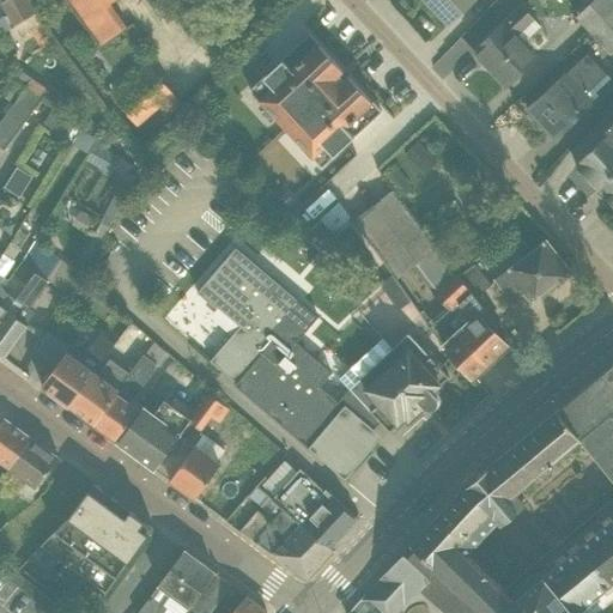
[(114,0),(92,0),(101,10),(114,0)]
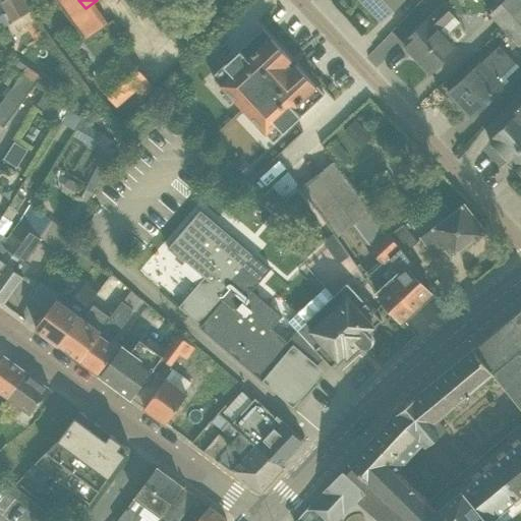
[(377,21),(400,0),(361,0),(359,2),(377,21)]
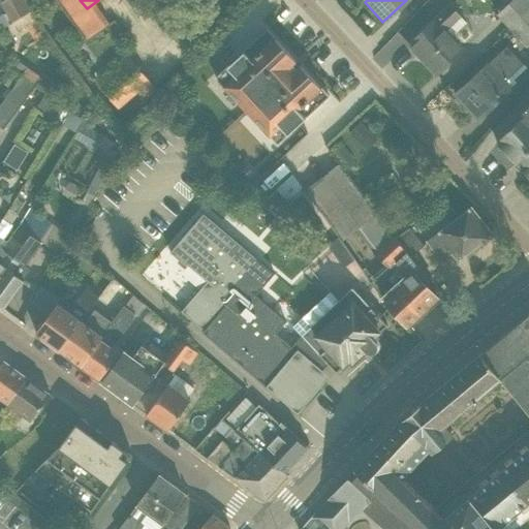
[(528,14),(519,0),(495,0),(481,9),(506,47),(528,31),(528,14)]
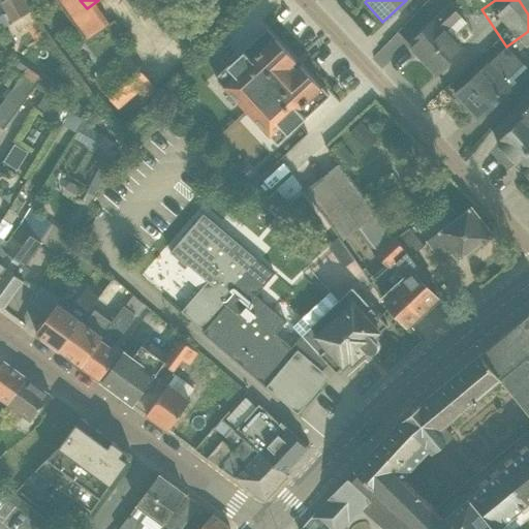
[(430,78),(459,51),(447,38),(464,23),(445,3),(400,45),(430,78)]
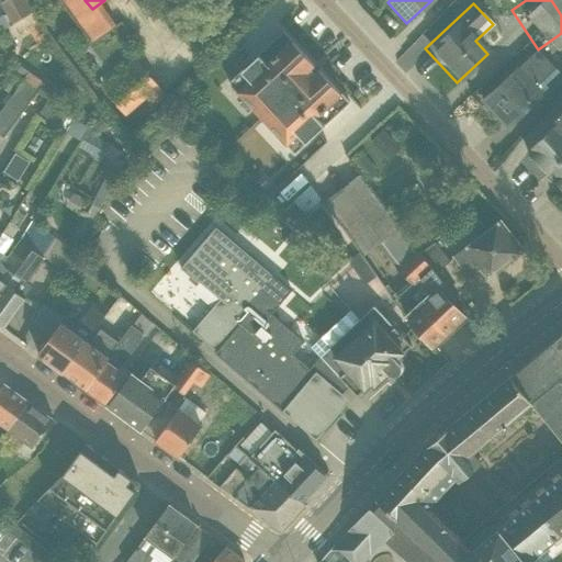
[(290,153),(346,101),(280,30),(224,81),(290,153)]
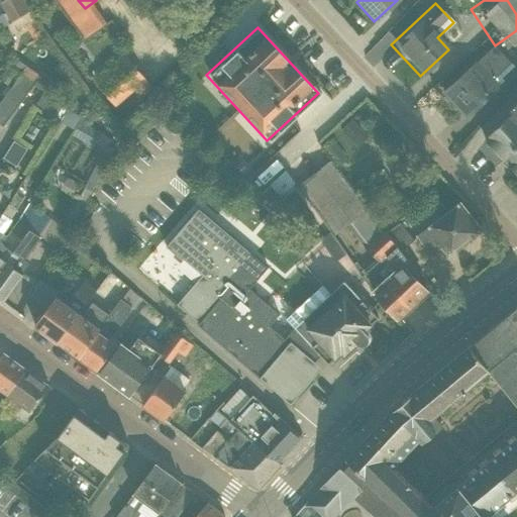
[(508,65),(492,46),(442,88),(464,114),(497,87),(490,80),(508,65)]
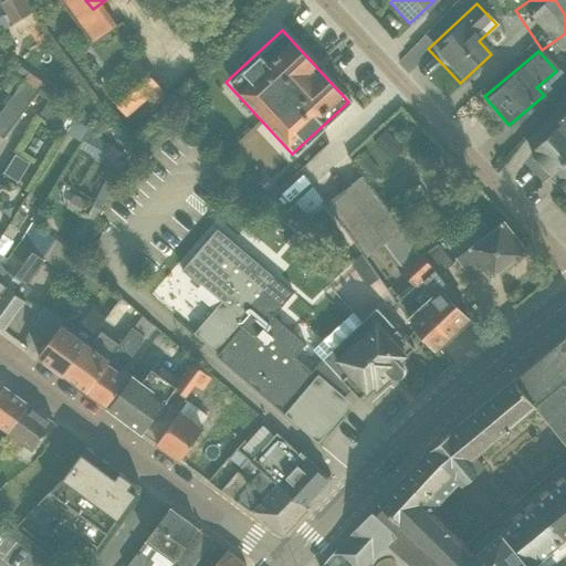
[(114,114),(149,88),(133,65),(97,90),(114,114)]
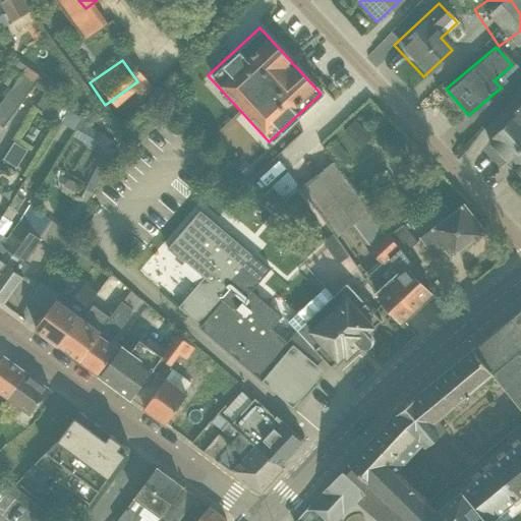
[(0,110),(17,83),(4,75),(0,81),(0,110)]
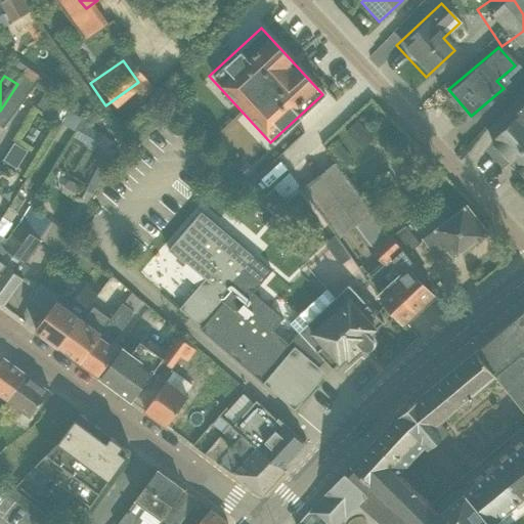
[(288,137),(264,153),(273,167),(297,151),(288,137)]
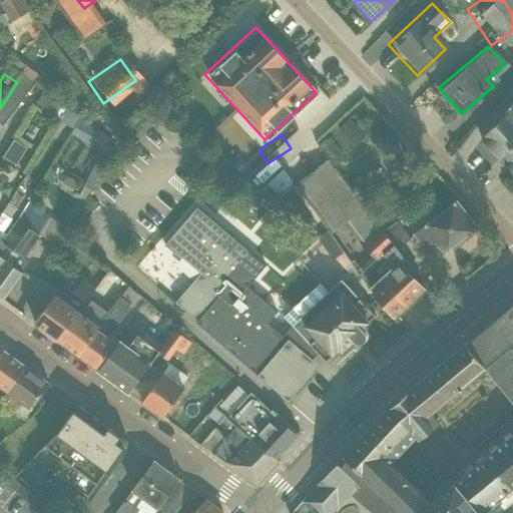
[(0,140),(0,157),(2,159),(10,147),(0,140)]
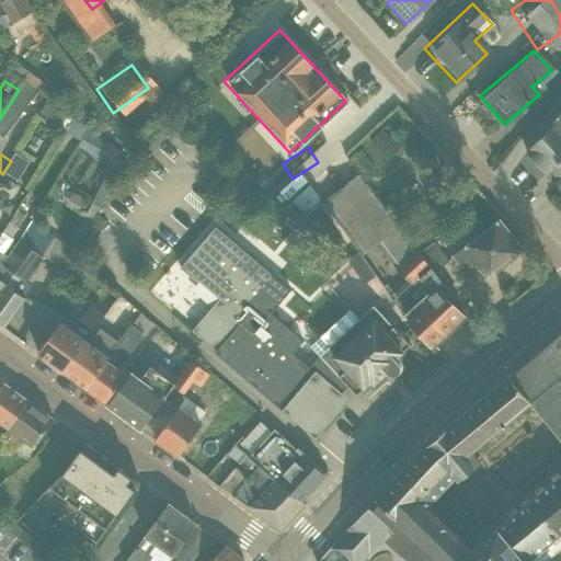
[(560,194),(560,174),(551,184),(560,194)]
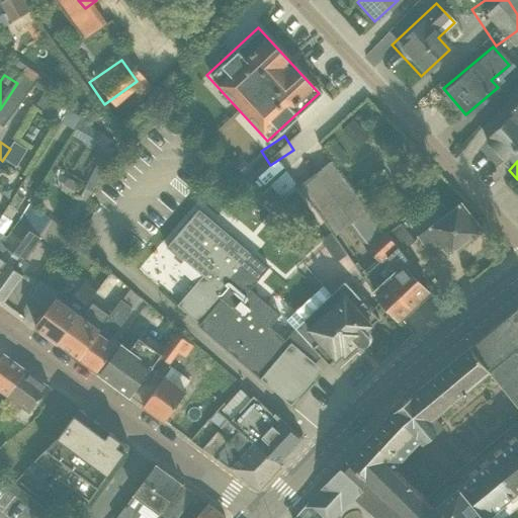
[(0,270),(41,212),(36,208),(42,200),(34,195),(2,241),(0,239),(0,270)]
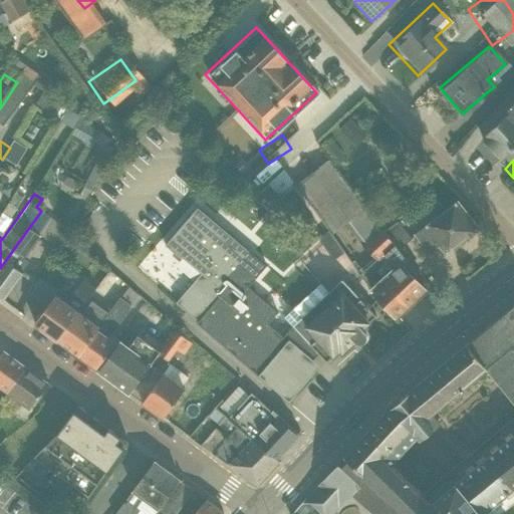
[(442,256),(475,231),(454,202),(420,226),(442,256)]
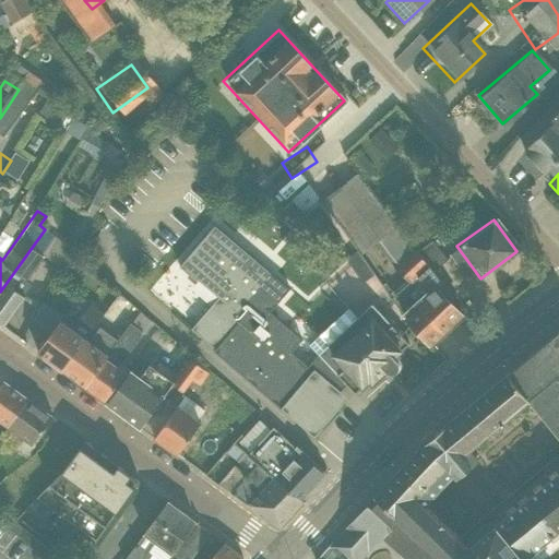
[(312,436),(354,391),(319,355),(308,367),(293,352),(302,339),(271,312),(288,289),(214,226),(181,264),(218,297),(191,330),(312,436)]
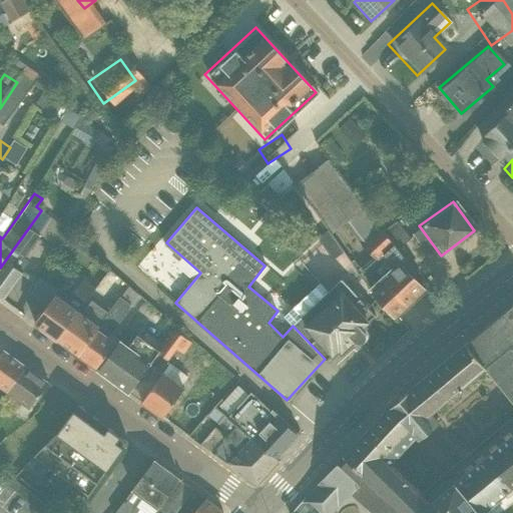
[(0,296),(4,300),(24,274),(18,270),(41,235),(52,243),(62,224),(41,210),(0,268),(0,296)]
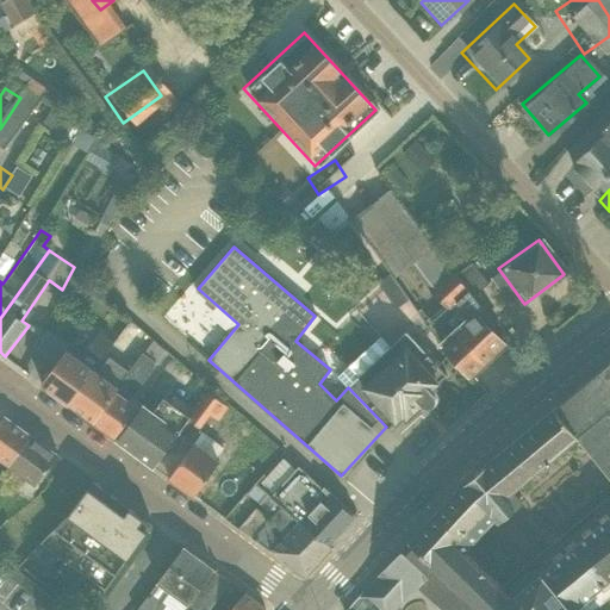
[(464,381),(502,347),(470,312),(433,347),(464,381)]
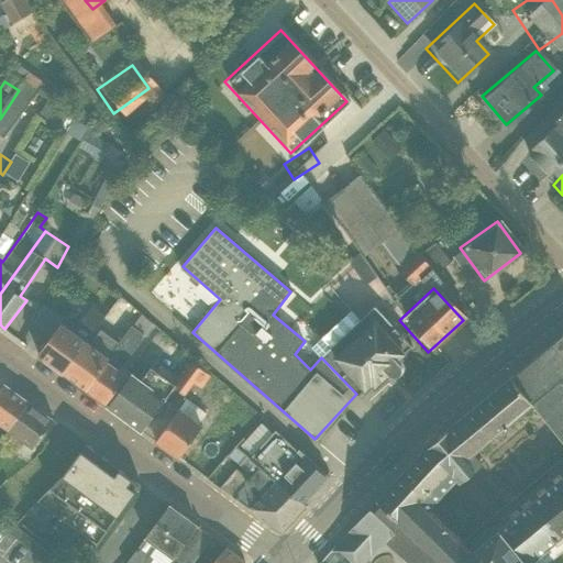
[(64,373),(87,341),(103,316),(91,307),(74,330),(62,322),(63,319),(41,304),(32,324),(50,338),(39,354),(64,373)]
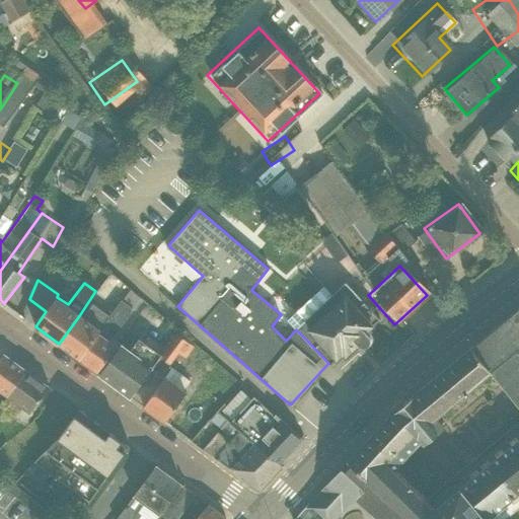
[(332,369),(383,321),(347,284),(331,295),(323,287),(287,320),(296,329),(328,363),(332,369)]
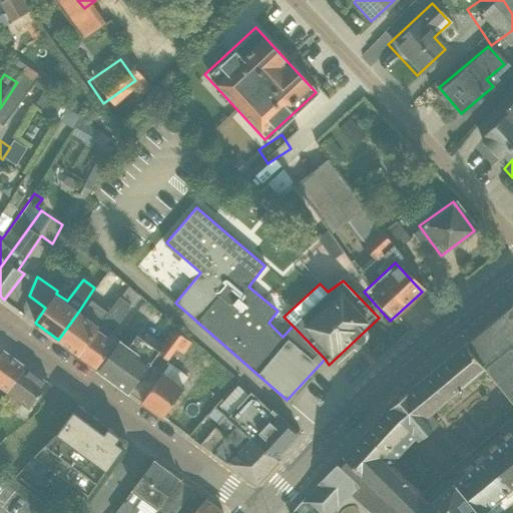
[(96,368),(115,342),(109,338),(139,296),(128,287),(108,313),(77,354),(96,368)]
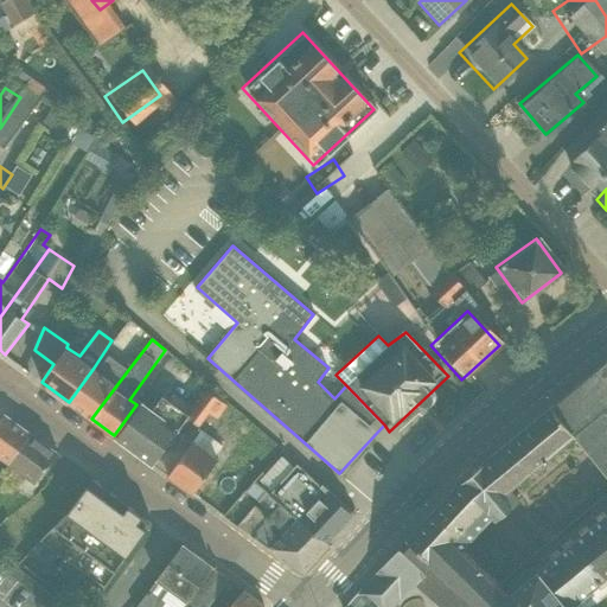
[(69,402),(91,419),(128,370),(109,356),(97,370),(94,368),(69,402)]
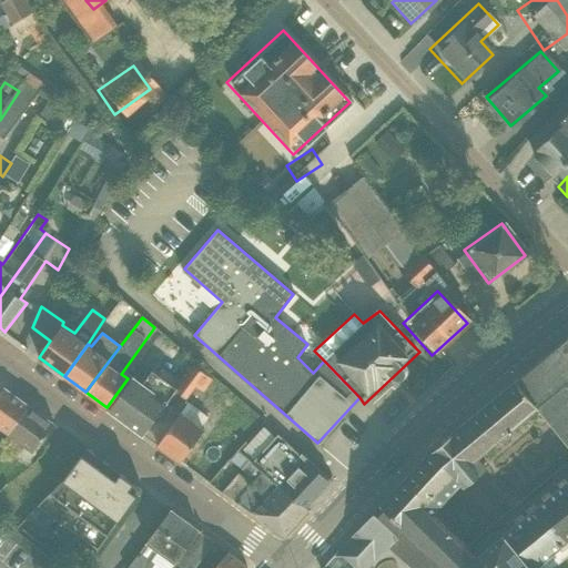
[(321,567),(367,567),(388,547),(412,567),(443,567),(466,546),(434,514),(460,484),(485,466),(477,457),(538,406),(567,443),(567,460),(497,520),(537,567),(556,567),(567,558),(567,335),(453,433),(434,447),(321,567)]
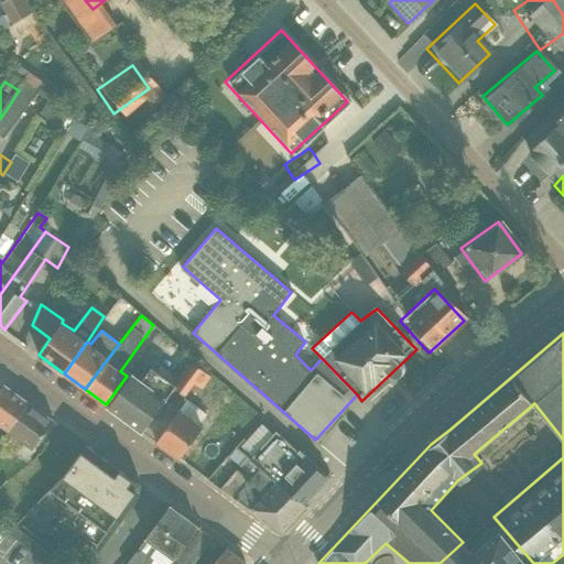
[(106,404),(142,432),(165,401),(195,359),(170,342),(163,350),(170,356),(158,371),(151,366),(142,379),(130,371),(127,376),(106,404)]
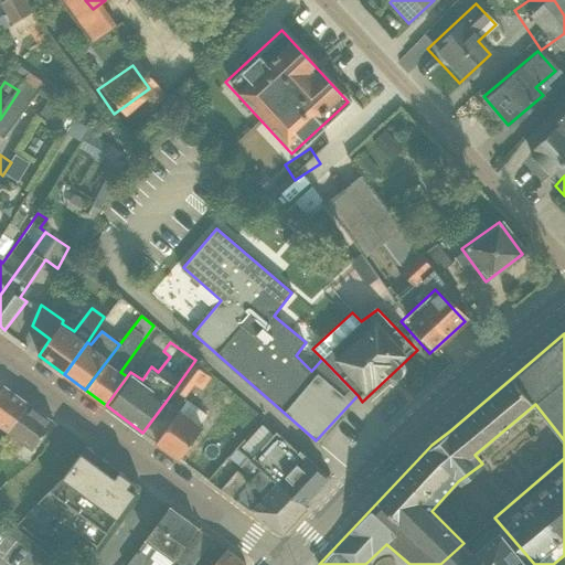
[(0,390),(0,426),(3,429),(29,404),(3,385),(0,390)]
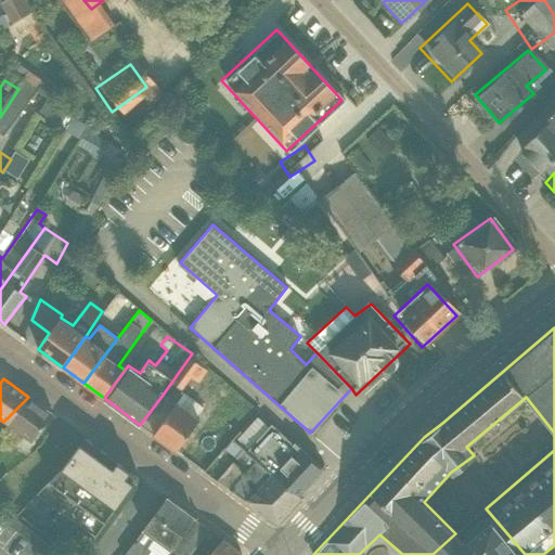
[(205,387),(197,397),(227,420),(234,410),(205,387)]
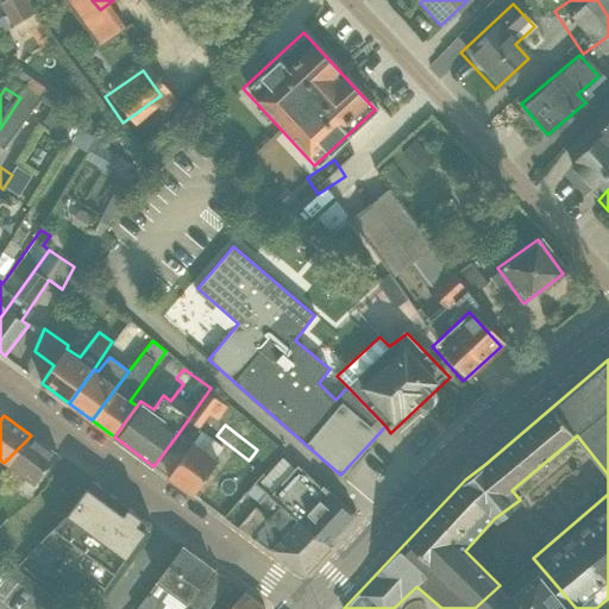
[(194,495),(219,460),(215,457),(223,446),(201,431),(193,444),(179,433),(154,466),(194,495)]
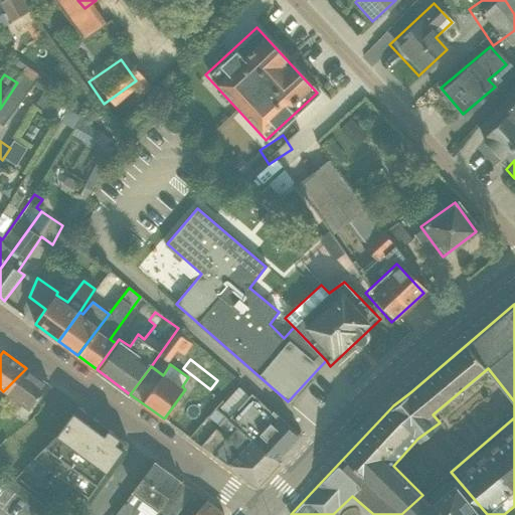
[(30,410),(48,385),(26,368),(3,391),(0,393),(0,412),(1,413),(4,410),(12,417),(22,405),(30,410)]
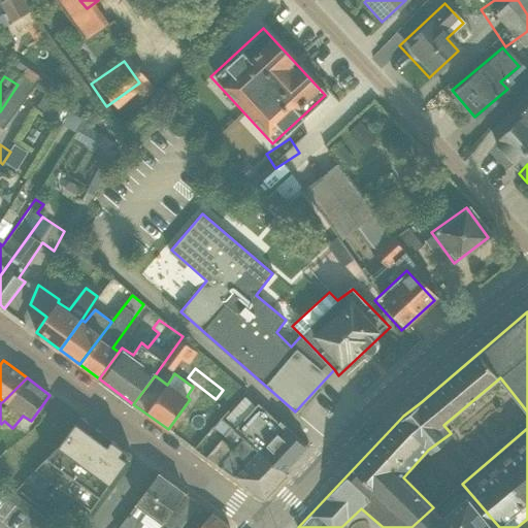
[(285,472),(308,447),(258,404),(234,430),(285,472)]
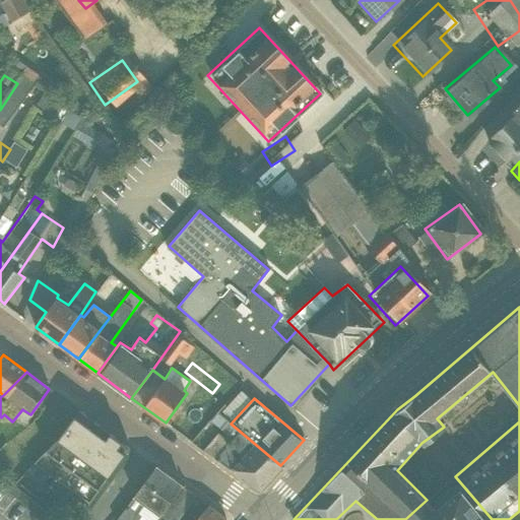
[(90,501),(130,447),(77,409),(38,463),(90,501)]
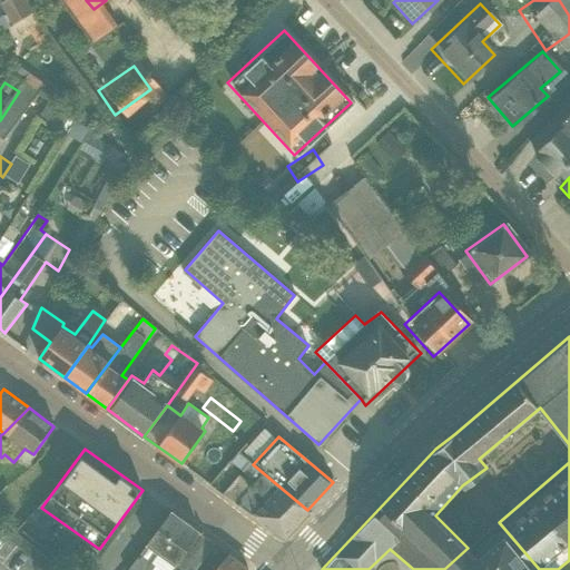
[(307,510),(253,464),(238,453),(231,461),(243,471),(223,493),(254,514),(281,537),(288,537),(311,513),(307,510)]
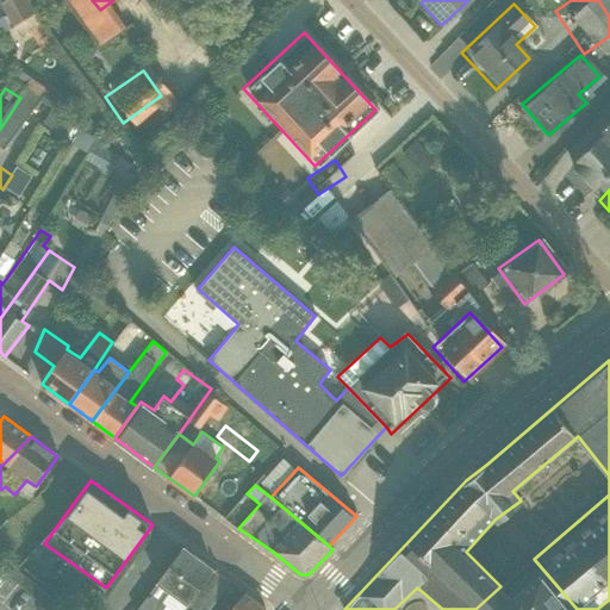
[(185,609),(190,605),(216,572),(184,547),(136,609),(185,609)]
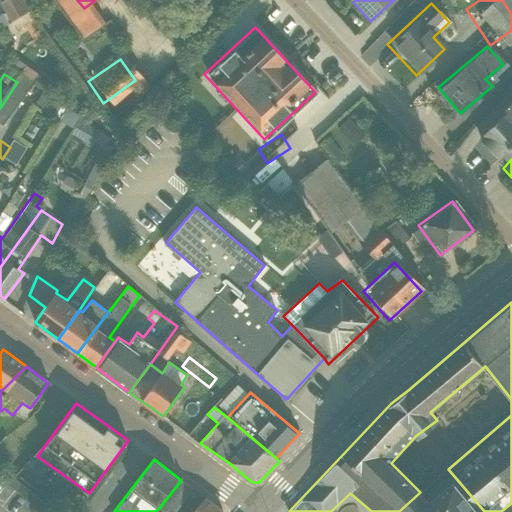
[(420,492),(399,511),(484,511),(448,469),(420,492)]
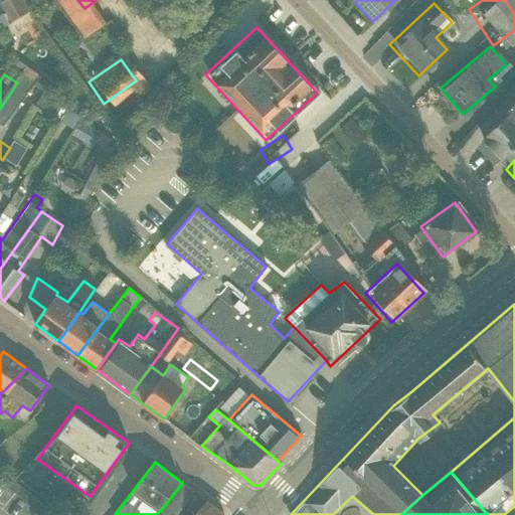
[(175,514),(193,491),(182,483),(160,511),(165,514),(175,514)]
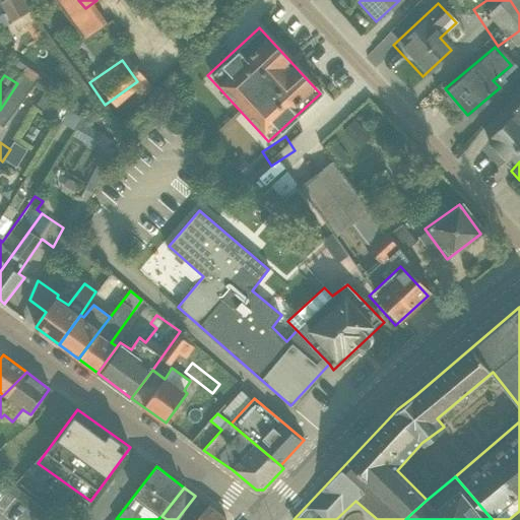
[(225,519),(226,519),(209,506),(195,519),(225,519)]
